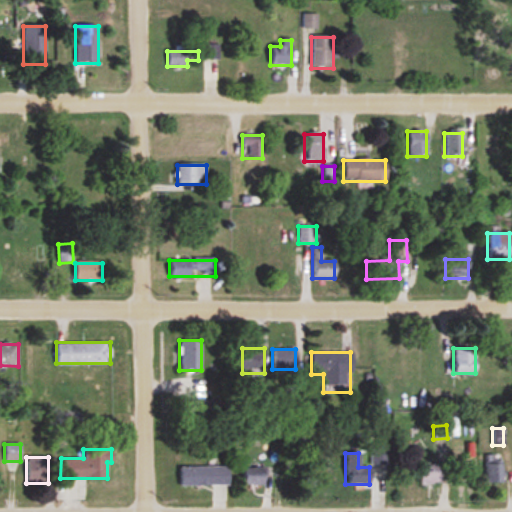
[(501,483),(501,460),(484,460),(484,483),(501,483)]
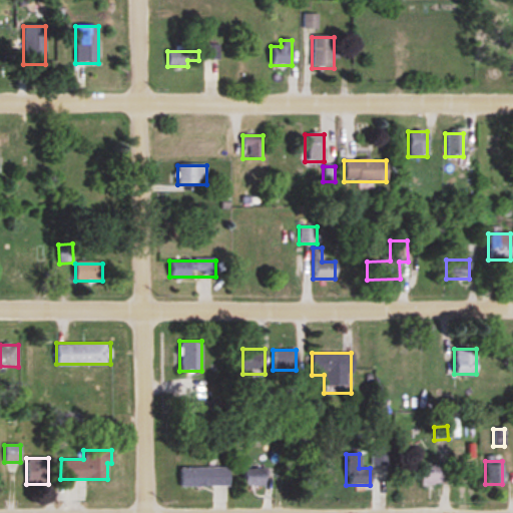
[(441,485),(441,465),(420,465),(420,485),(441,485)]
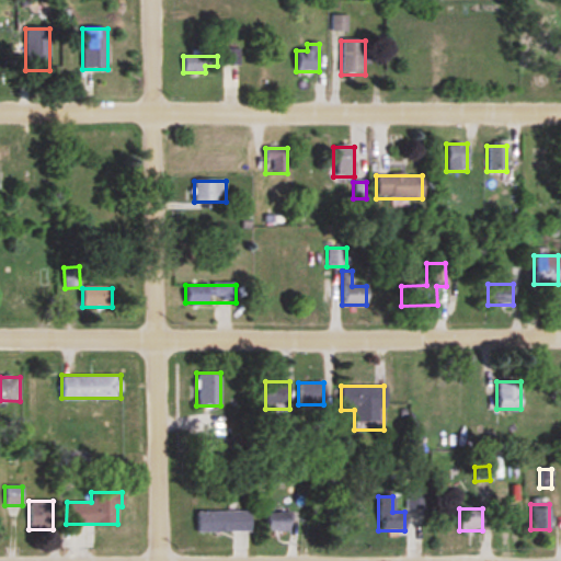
[(250,511),(196,511),(196,531),(250,531),(250,511)]
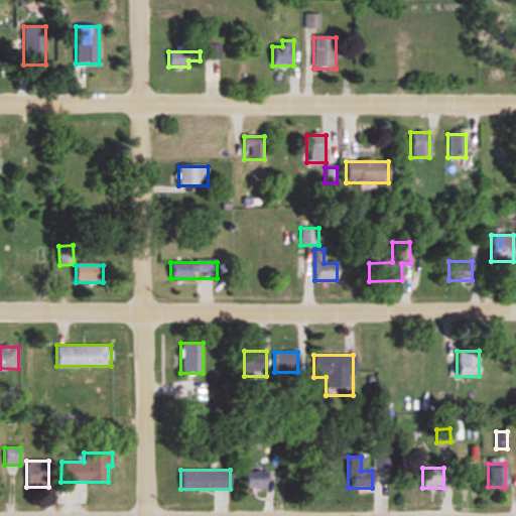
[(245,489),(266,489),(266,472),(245,472),(245,489)]
